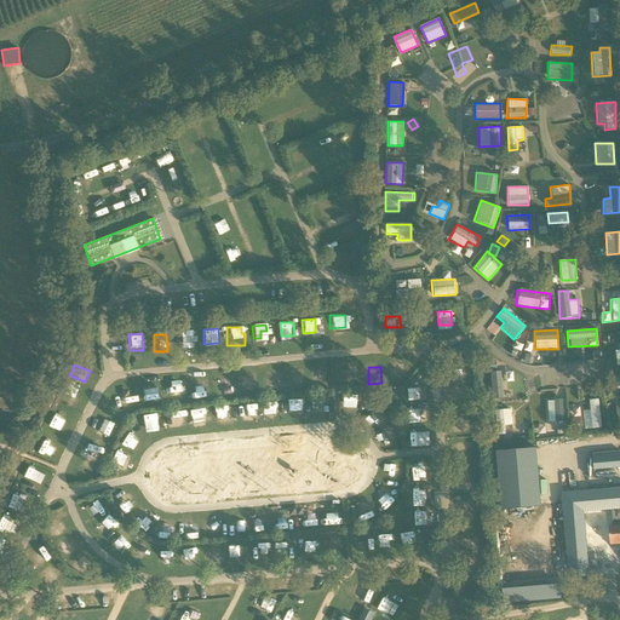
[(355,369),(339,371),(339,383),(355,383),(355,369)]
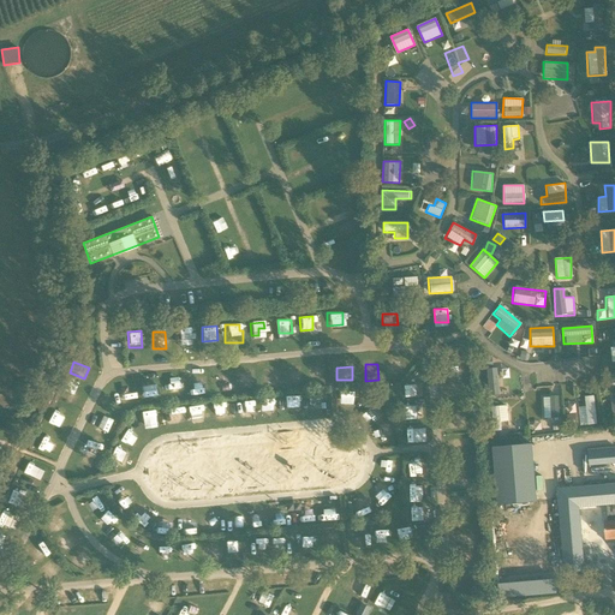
[(485,369),(487,394),(503,393),(503,369),(485,369)]
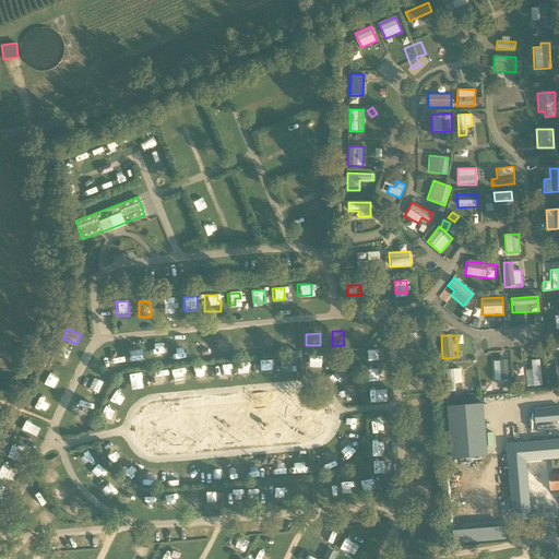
[(227,343),(218,343),(218,354),(227,354),(227,343)]
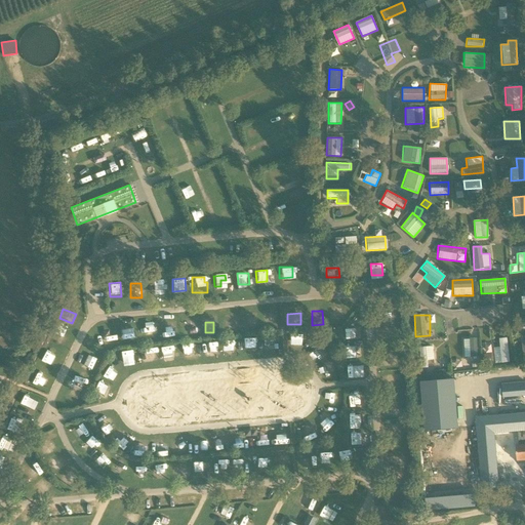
[(198,324),(187,324),(187,334),(199,334),(198,324)]
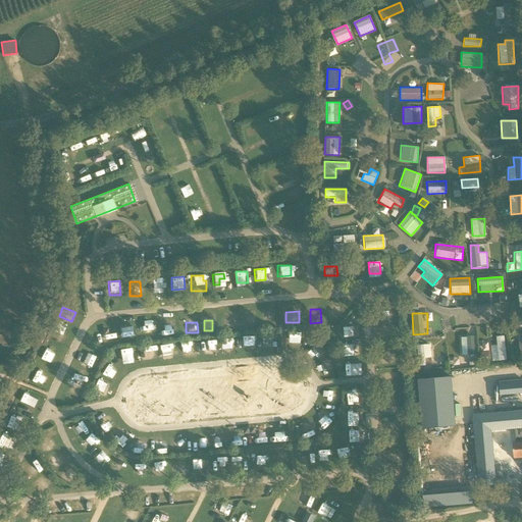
[(173,324),(163,324),(163,334),(173,334),(173,324)]
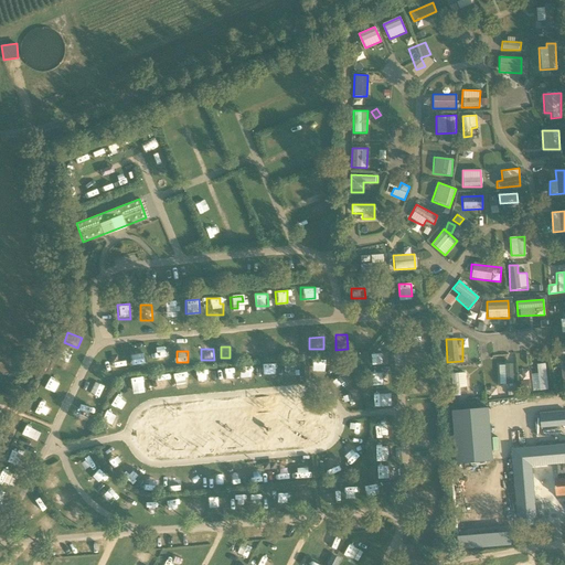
[(382,352),(372,353),(372,364),(383,363),(382,352)]
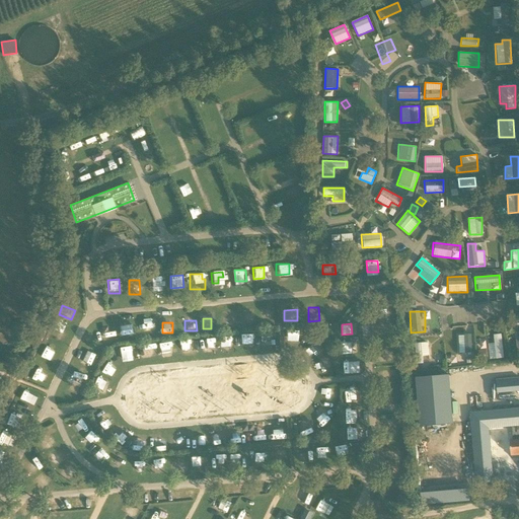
[(102,343),(114,338),(107,325),(97,330),(102,343)]
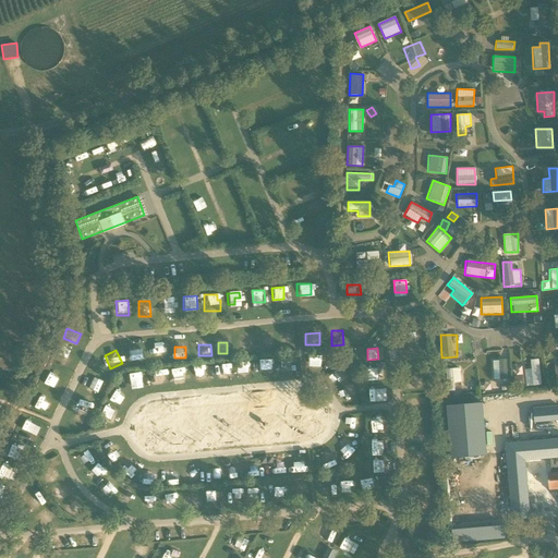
[(153,350),(154,361),(166,361),(166,350),(153,350)]
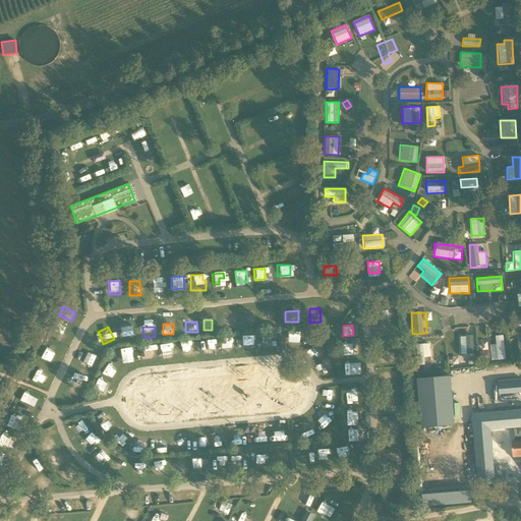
[(63,343),(67,334),(53,329),(49,338),(63,343)]
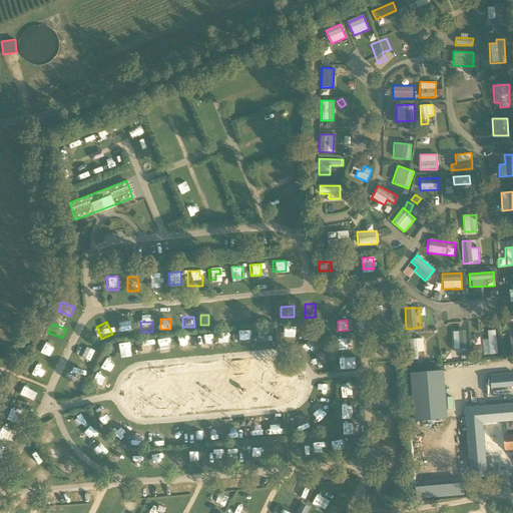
[(269,337),(269,327),(258,328),(258,338),(269,337)]
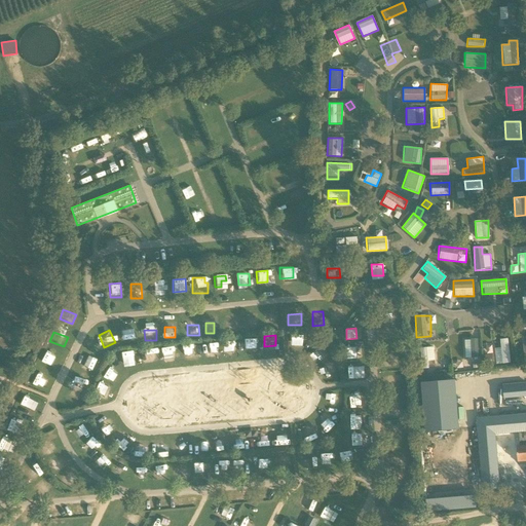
[(246,337),(246,348),(258,347),(258,336),(246,337)]
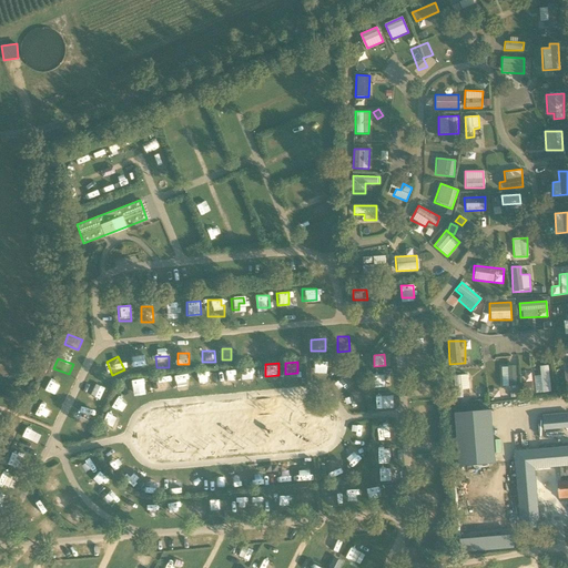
[(500,366),(501,386),(517,385),(516,365),(500,366)]
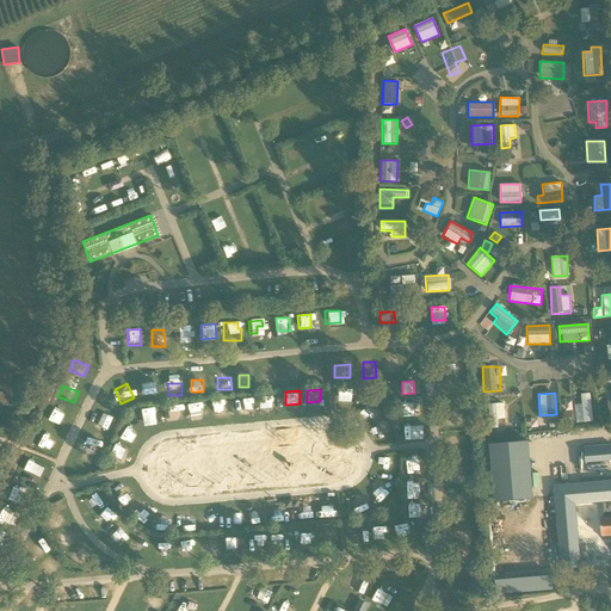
[(574,423),(591,421),(590,393),(579,393),(579,401),(563,401),(563,411),(574,411),(574,423)]
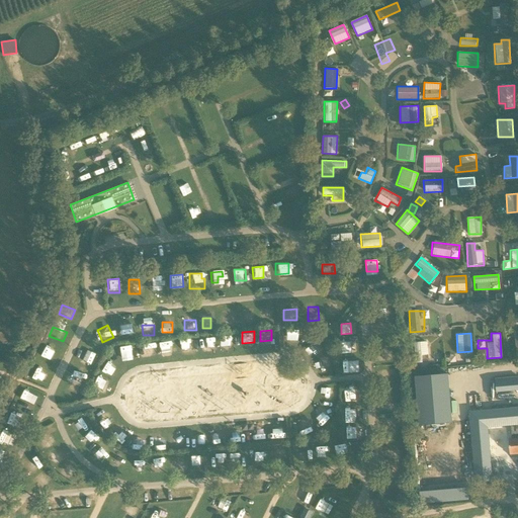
[(220,334),(220,345),(232,345),(232,335),(220,334)]
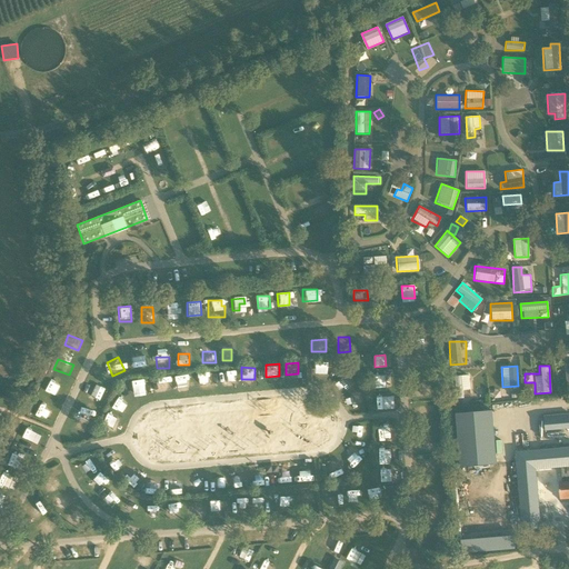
[(222,388),(232,387),(232,369),(221,369),(222,388)]
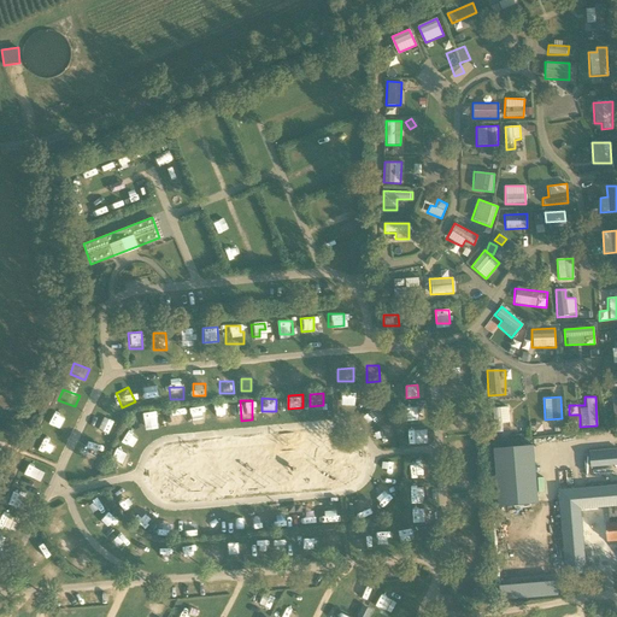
[(215,405),(216,417),(228,417),(227,404),(215,405)]
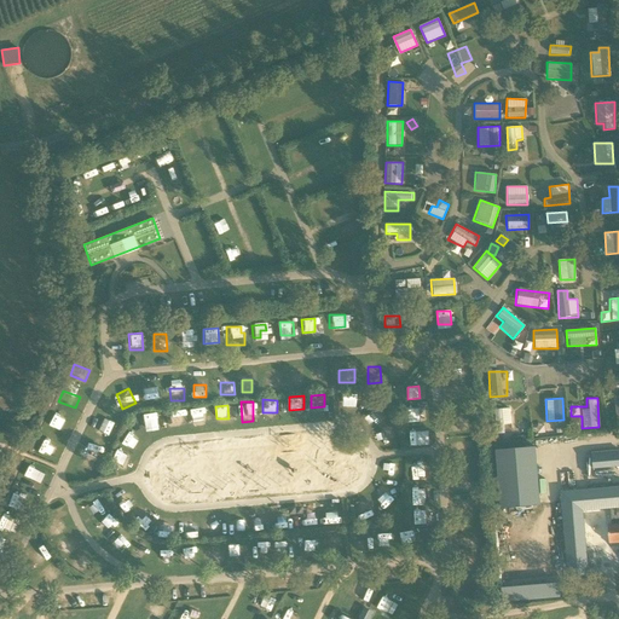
[(369,405),(364,415),(376,420),(380,409),(369,405)]
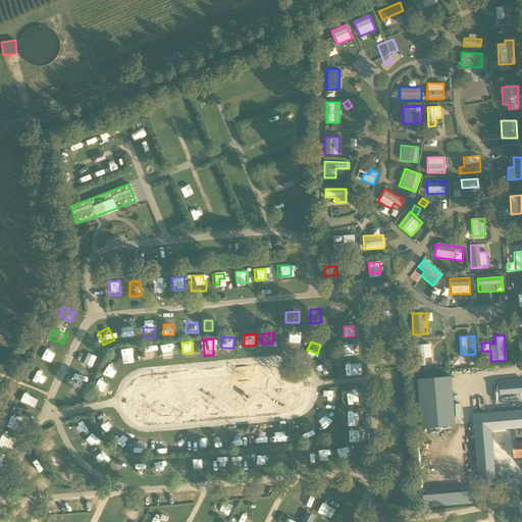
[(418,365),(424,365),(424,357),(430,357),(429,344),(417,345),(418,365)]
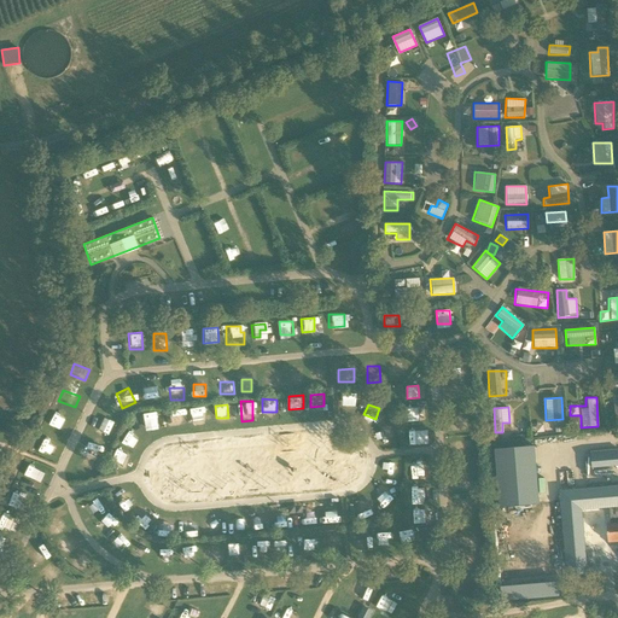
[(203,420),(202,408),(188,410),(190,421),(203,420)]
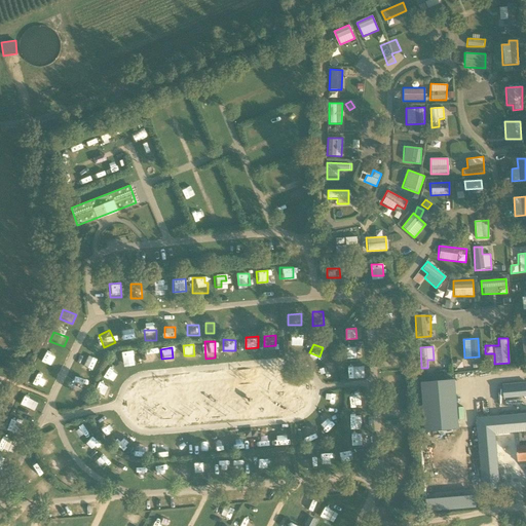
[(346,359),(358,358),(358,347),(346,348),(346,359)]
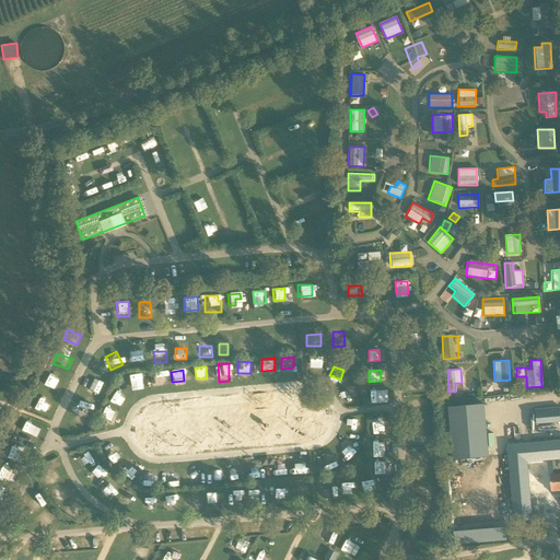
[(86,377),(81,387),(97,396),(103,386),(86,377)]
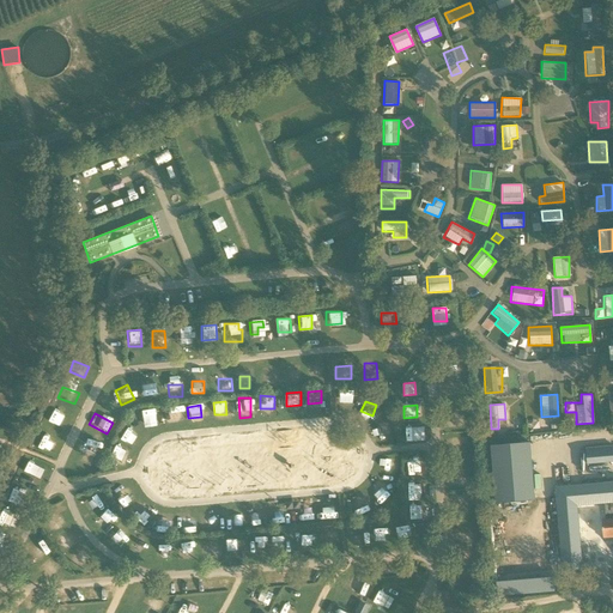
[(417,425),(405,426),(406,438),(419,436),(417,425)]
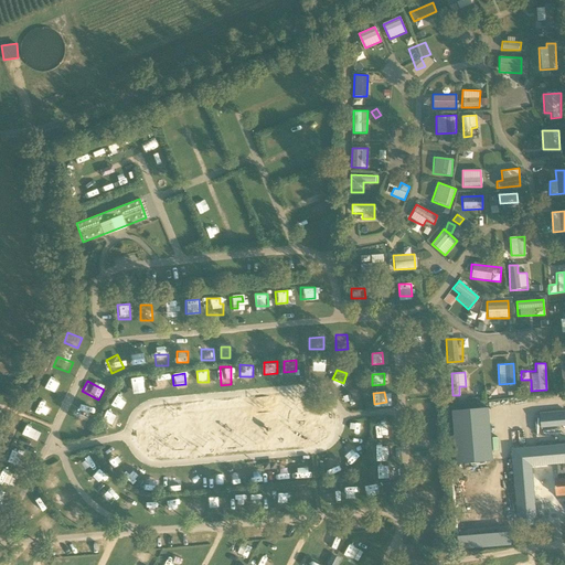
[(34,395),(29,408),(45,415),(51,403),(34,395)]
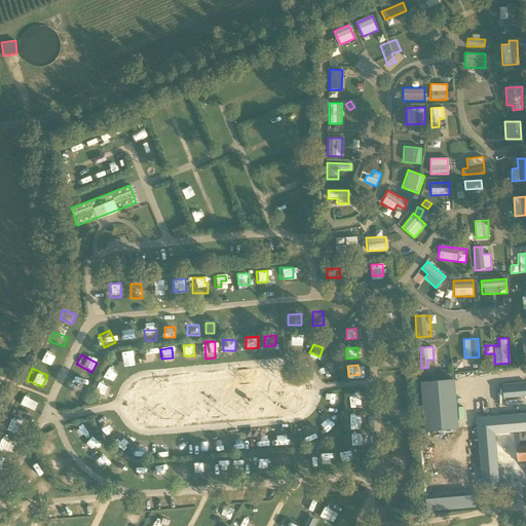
[(72,374),(69,384),(84,389),(87,379),(72,374)]
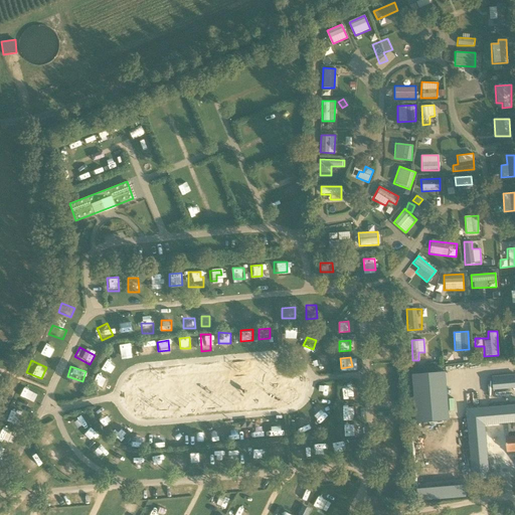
[(416,424),(451,421),(446,372),(412,375),(416,424)]
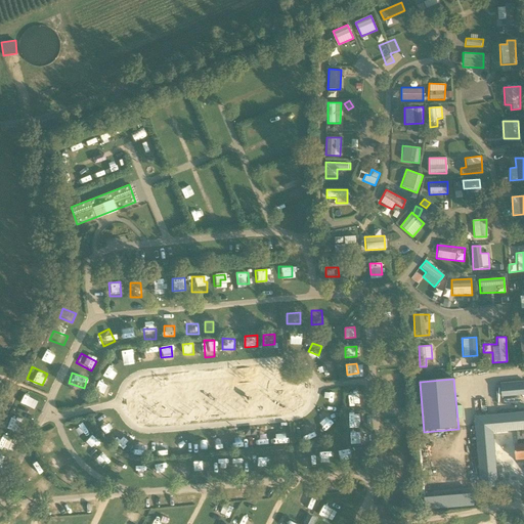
[(499,396),(523,395),(523,381),(499,382),(499,396)]
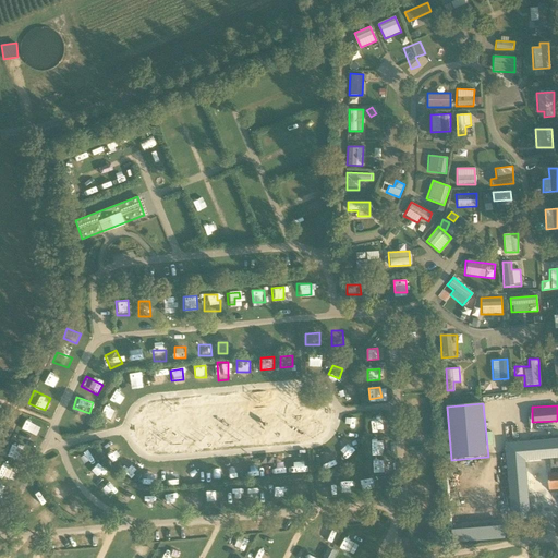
[(26,437),(31,425),(20,421),(15,433),(26,437)]
